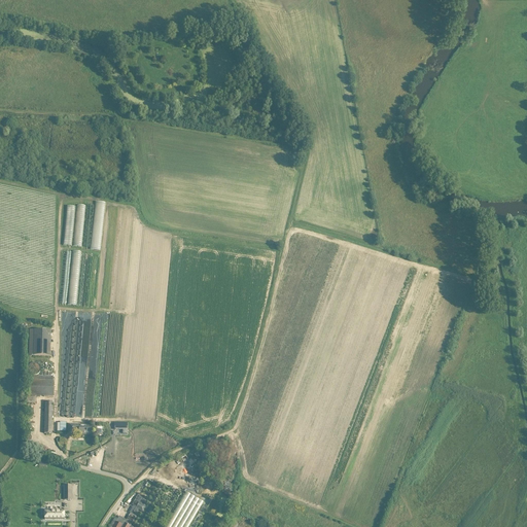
[(77,204),(73,246),(82,247),(85,205),(77,204)]
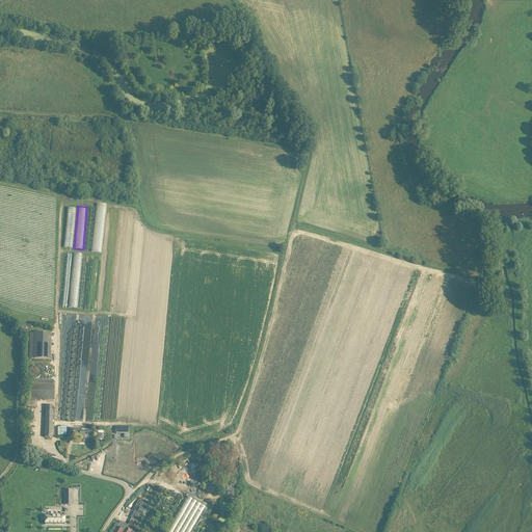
[(74,247),(76,208),(68,207),(65,247),(74,247)]
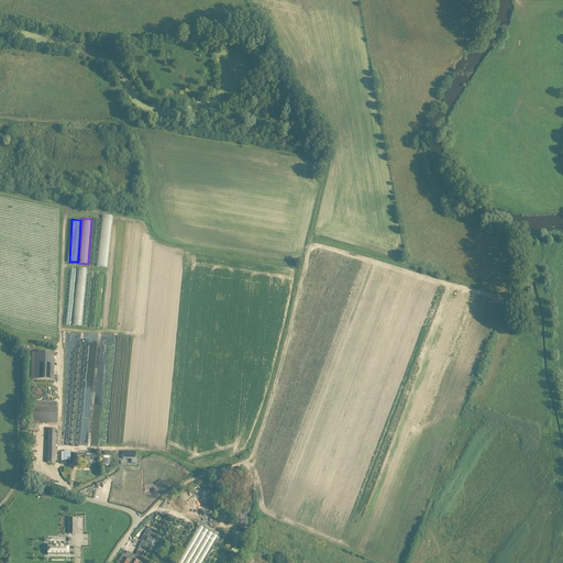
[(73,326),(83,326),(87,268),(77,267),(73,326)]
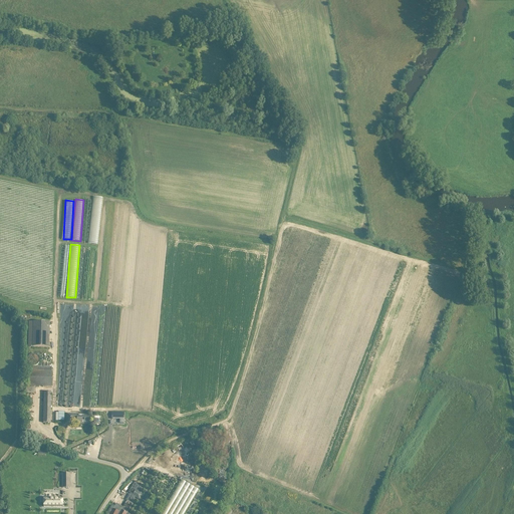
[(32,346),(49,347),(49,322),(33,322),(32,346)]
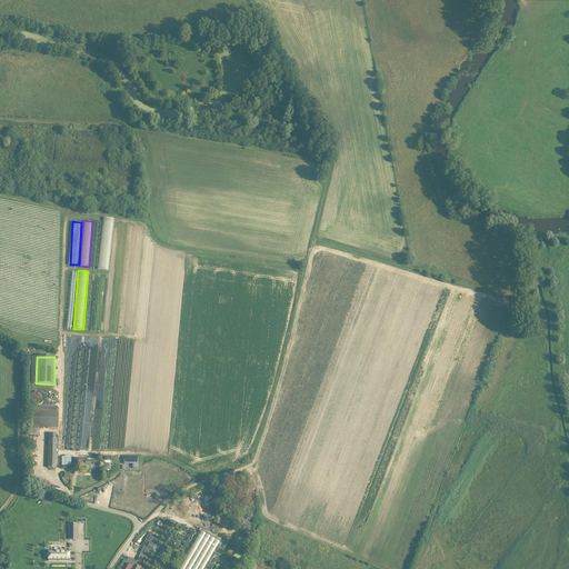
[(57,428),(57,411),(29,411),(29,428),(39,428),(57,428)]
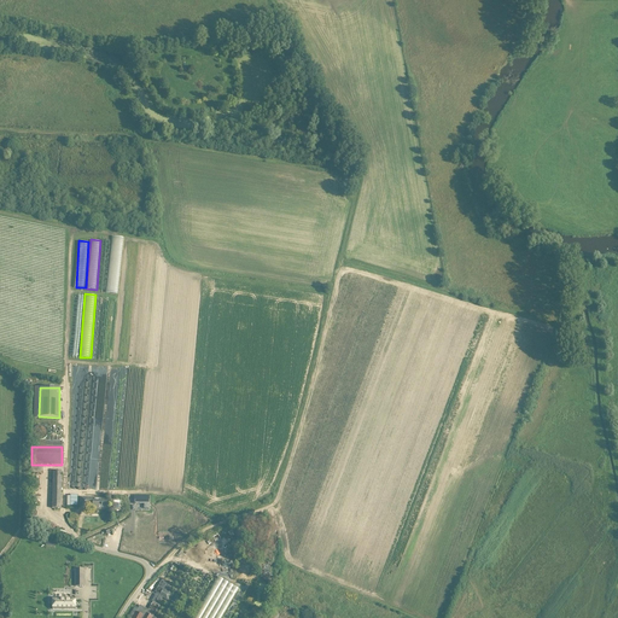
[(134,495),(134,505),(144,505),(144,509),(149,509),(150,496),(134,495)]
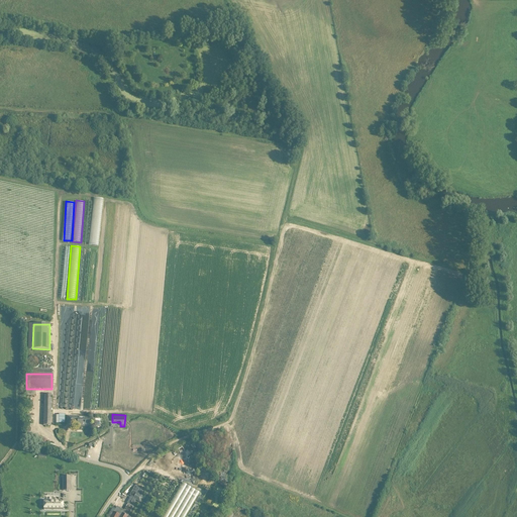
[(68,419),(68,424),(74,424),(74,423),(78,423),(78,426),(82,427),(82,426),(83,426),(83,427),(89,427),(89,421),(89,418),(78,417),(78,416),(68,416),(68,419)]
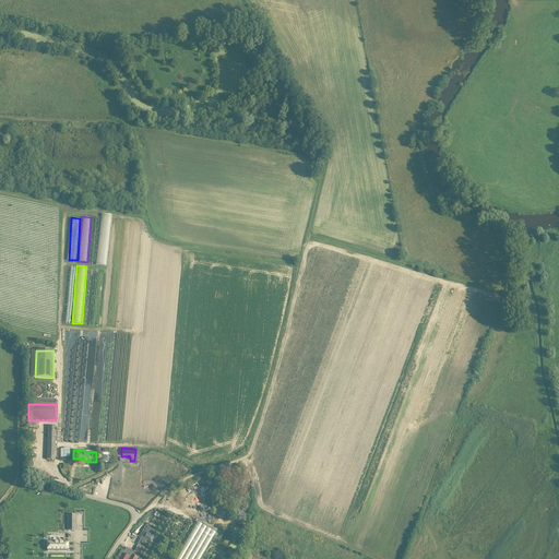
[(180,542),(190,524),(179,518),(169,535),(180,542)]
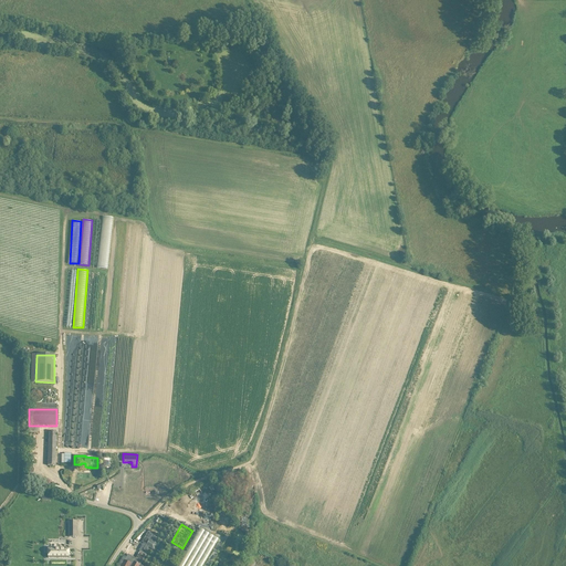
[(186,553),(178,565),(202,565),(219,540),(200,528),(186,553)]
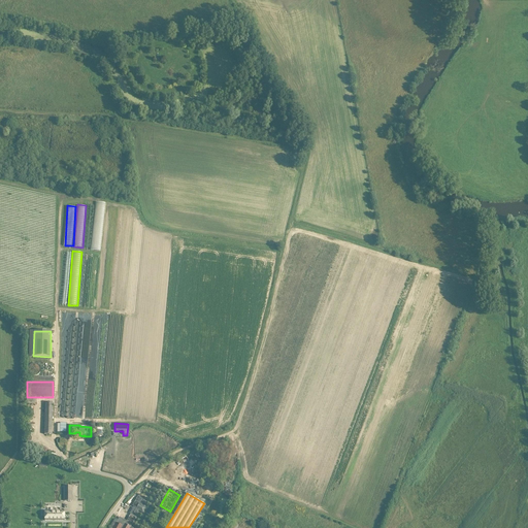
[(138,496),(132,506),(133,506),(136,508),(139,503),(142,498),(138,496)]
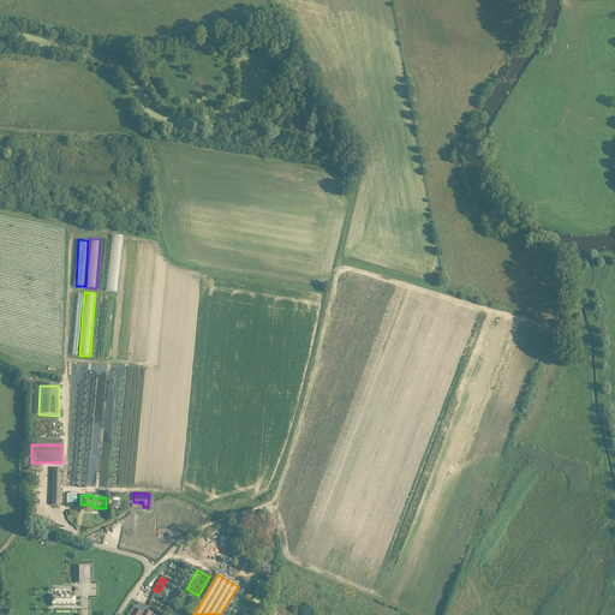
[(52,596),(52,607),(75,607),(75,596),(52,596)]
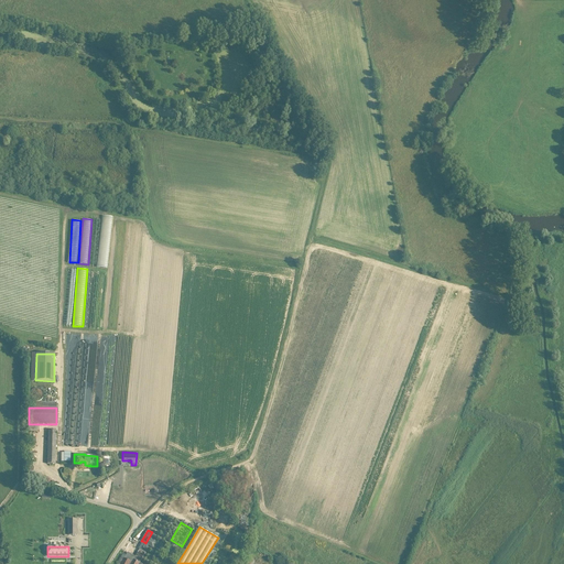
[(139,563),(141,560),(128,552),(120,563),(139,563)]
